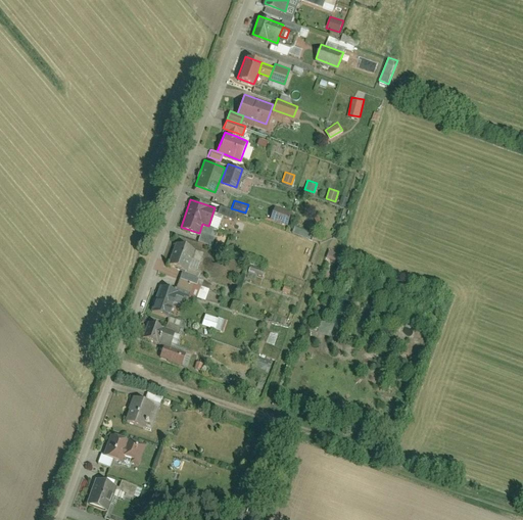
[(217,210),(233,217),(235,209),(231,208),(219,203),(217,210)]
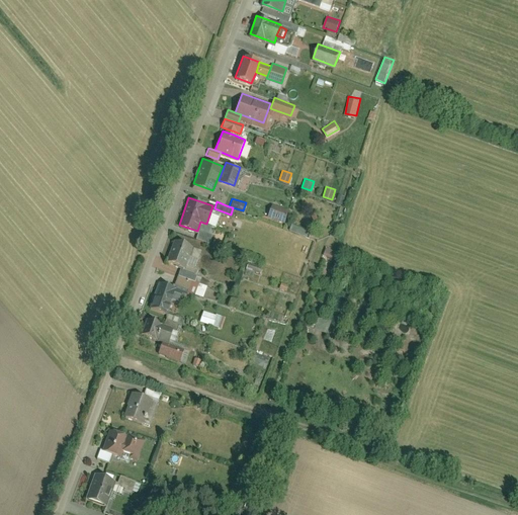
[(287,208),(272,203),(268,216),(283,222),(287,208)]
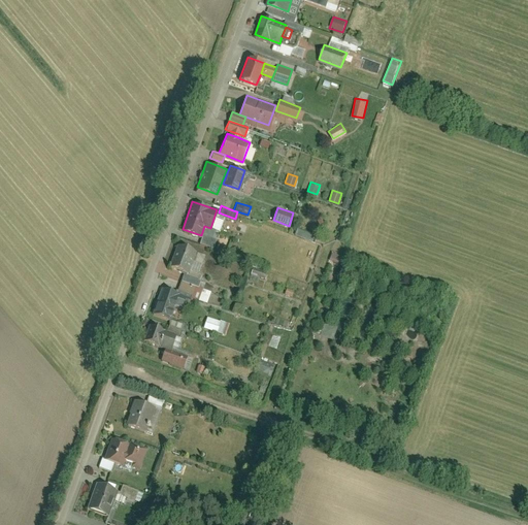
[(219,230),(223,219),(215,216),(210,228),(219,230)]
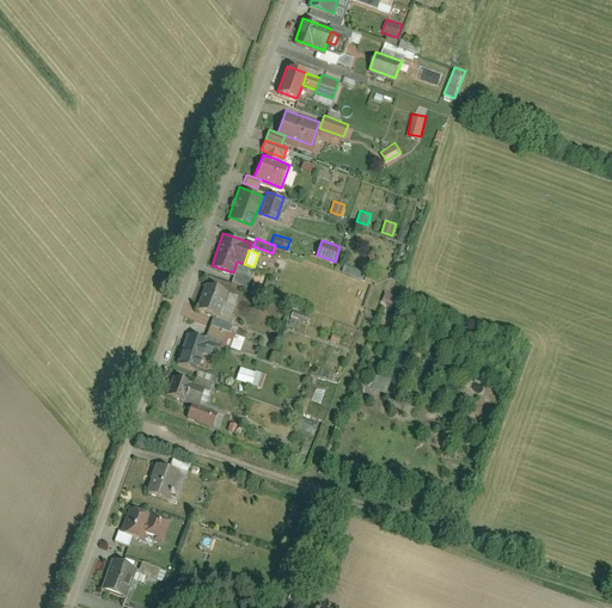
[(232,280),(248,286),(251,275),(236,269),(232,280)]
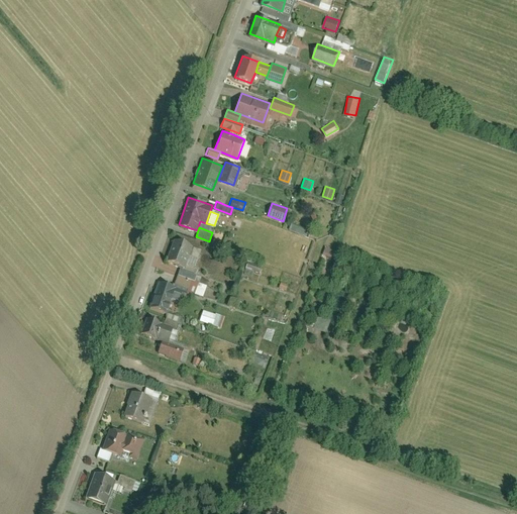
[(192,244),(174,238),(167,259),(185,265),(192,244)]
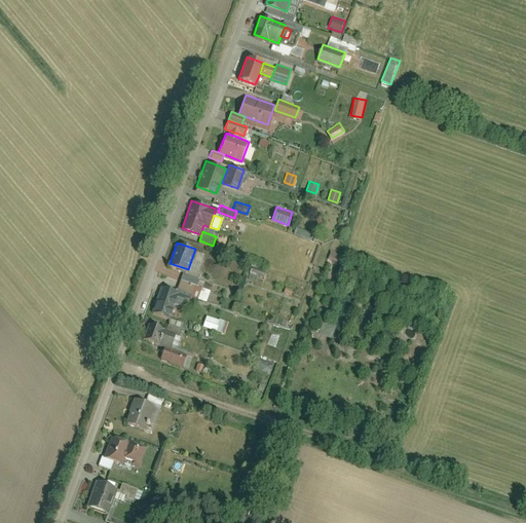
[(326,258),(340,263),(343,255),(329,250),(326,258)]
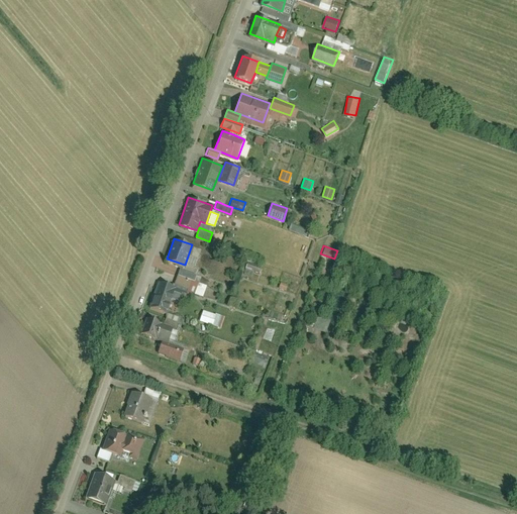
[(257,271),(260,265),(245,261),(244,267),(257,271)]
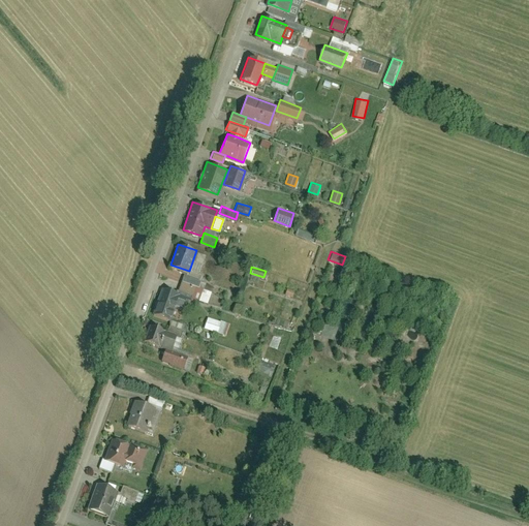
[(184,273),(182,279),(195,284),(198,278),(184,273)]
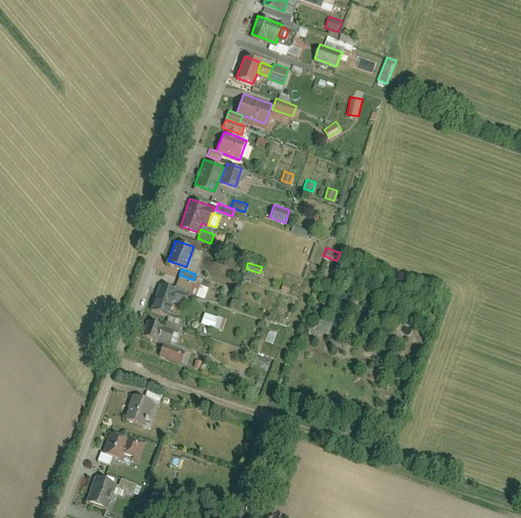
[(179,275),(176,284),(189,289),(192,280),(179,275)]
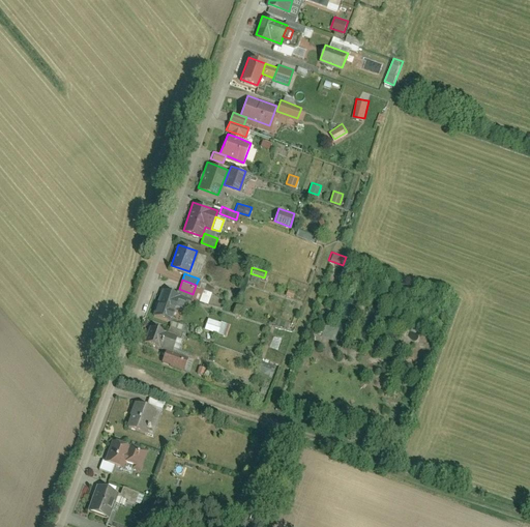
[(200,282),(198,287),(211,290),(212,286),(200,282)]
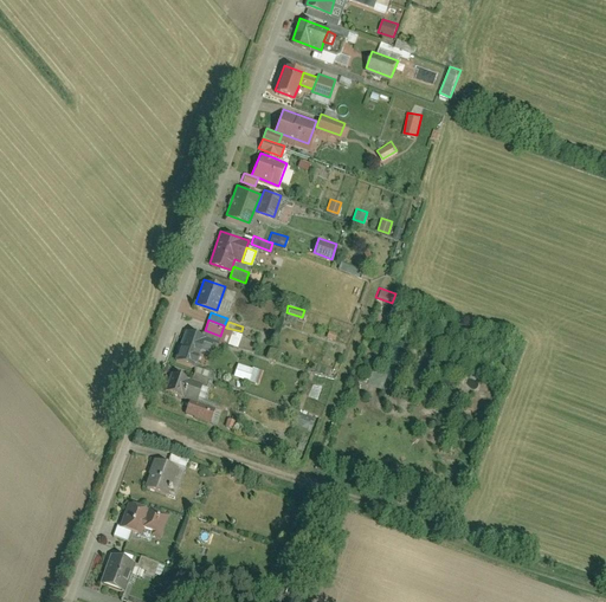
[(205,335),(186,328),(176,356),(194,362),(200,348),(206,350),(210,340),(204,337),(205,335)]
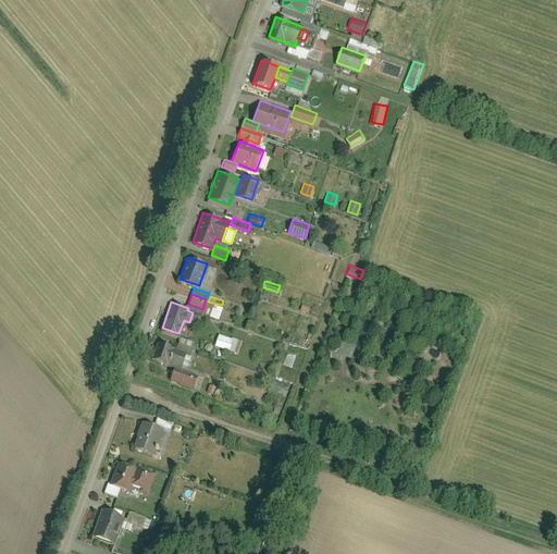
[(236,351),(239,337),(217,333),(213,345),(236,351)]
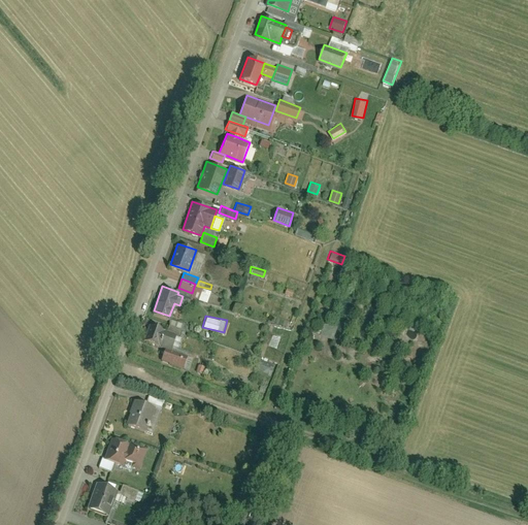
[(323,321),(319,333),(332,337),(336,325),(323,321)]
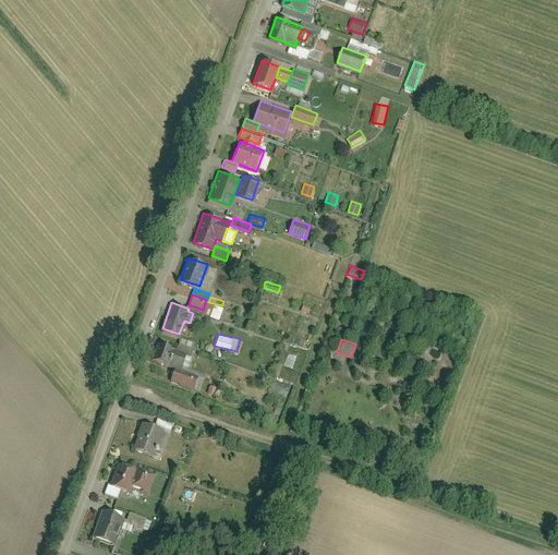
[(186,351),(158,341),(153,358),(180,368),(186,351)]
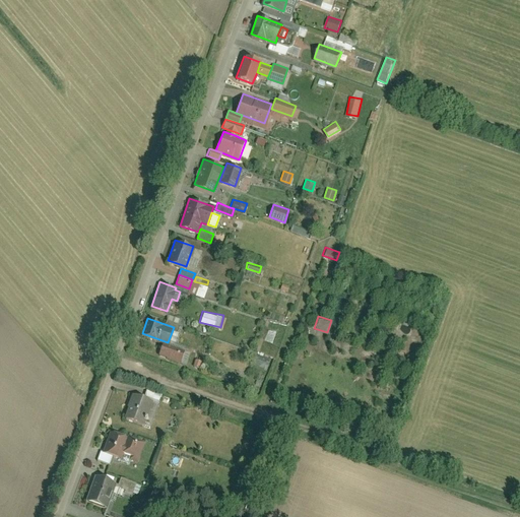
[(163,342),(159,352),(180,360),(184,349),(163,342)]
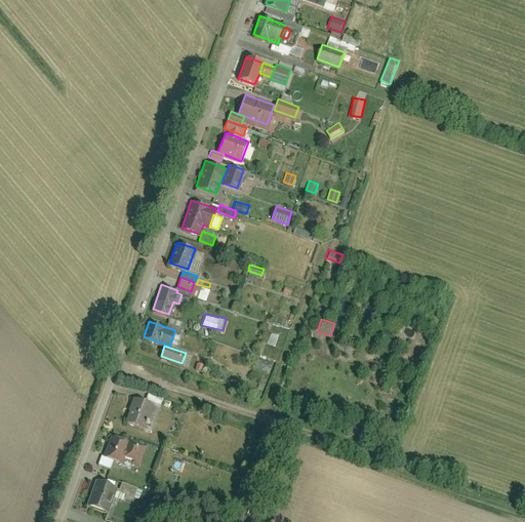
[(254,356),(250,368),(267,375),(272,363),(254,356)]
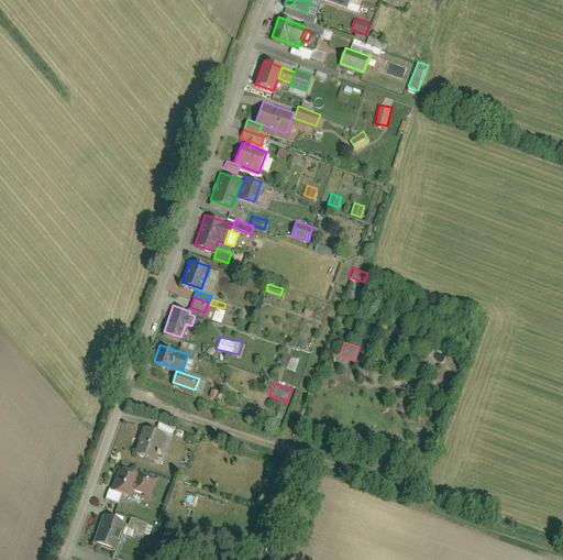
[(170,435),(174,425),(159,420),(155,430),(164,432),(170,435)]
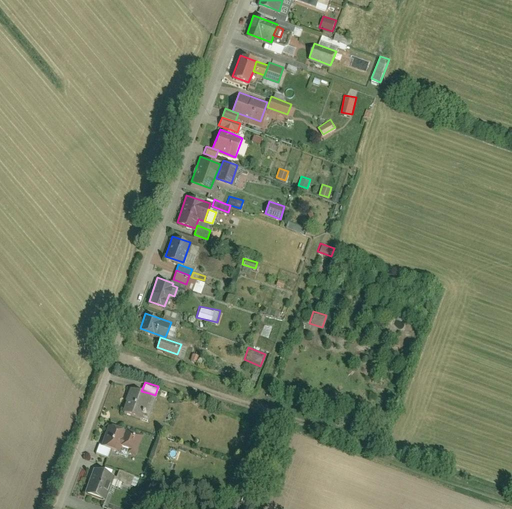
[(141,391),(130,387),(121,410),(141,417),(149,393),(141,391)]
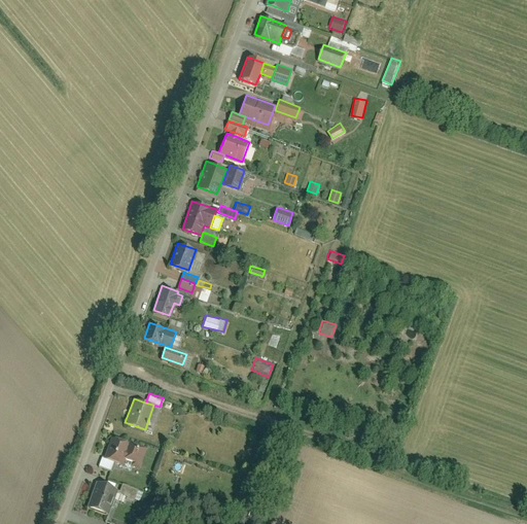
[(128,443),(111,437),(104,457),(115,461),(120,463),(121,460),(128,443)]
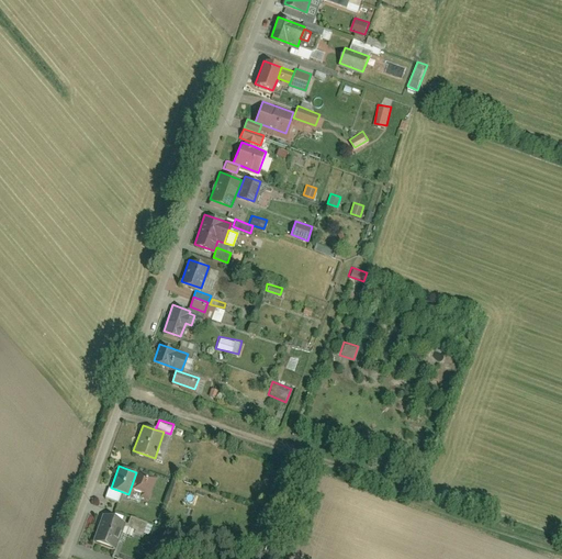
[(130,491),(147,498),(155,474),(137,469),(136,472),(130,491)]
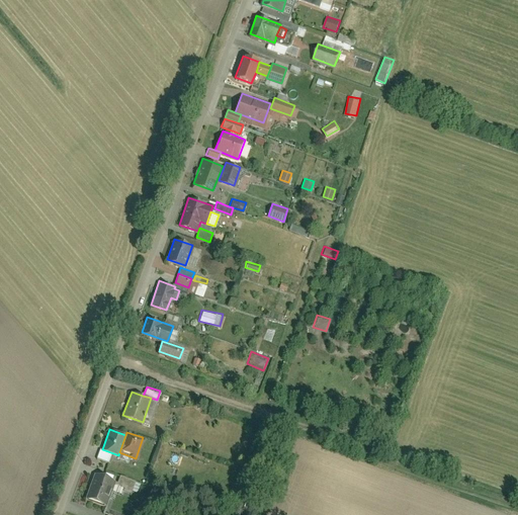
[(98,448),(96,455),(110,460),(113,453),(102,449),(98,448)]
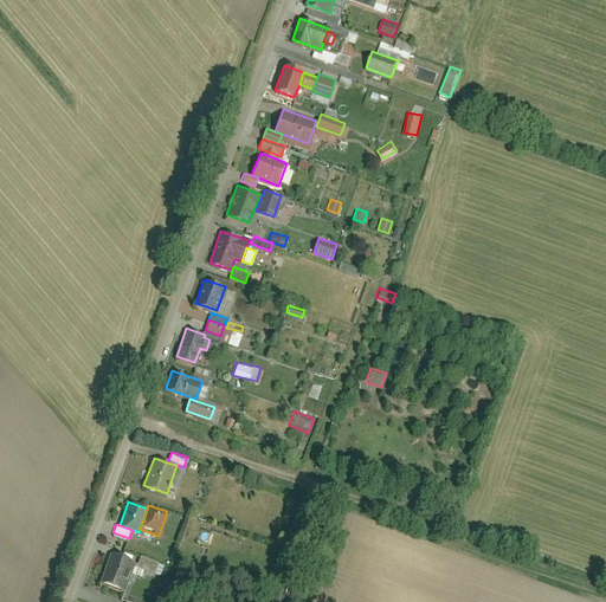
[(134,560),(110,551),(100,581),(124,589),(130,570),(134,560)]
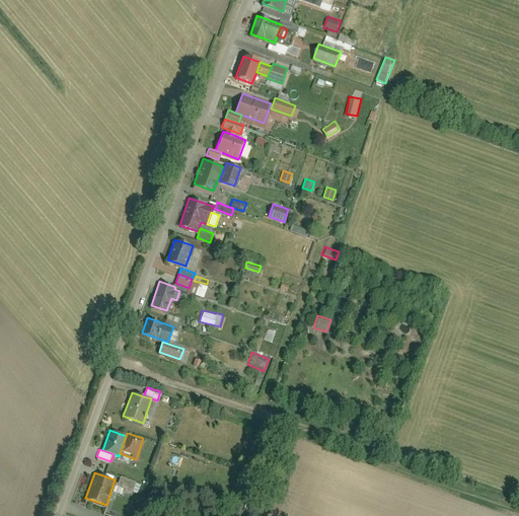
[(112,489),(123,493),(124,489),(132,492),(136,481),(121,475),(119,482),(115,480),(112,489)]
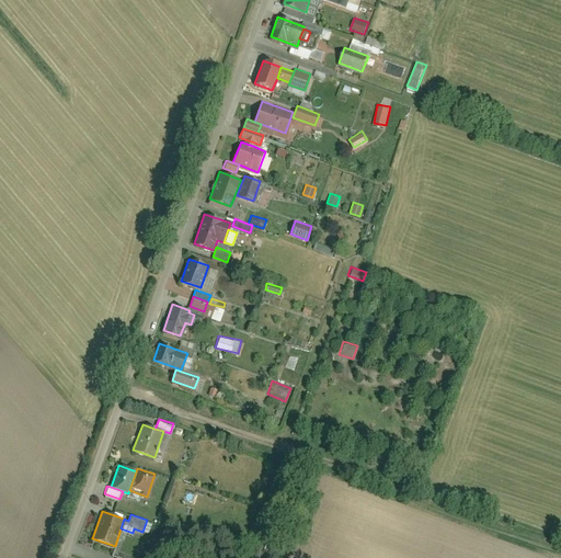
All buildings are outlined.
